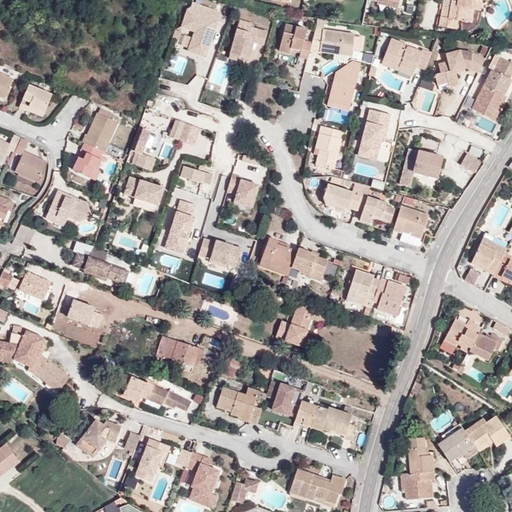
[(221,10),(192,0),(183,27),(194,31),(187,50),(204,56),(221,10)]
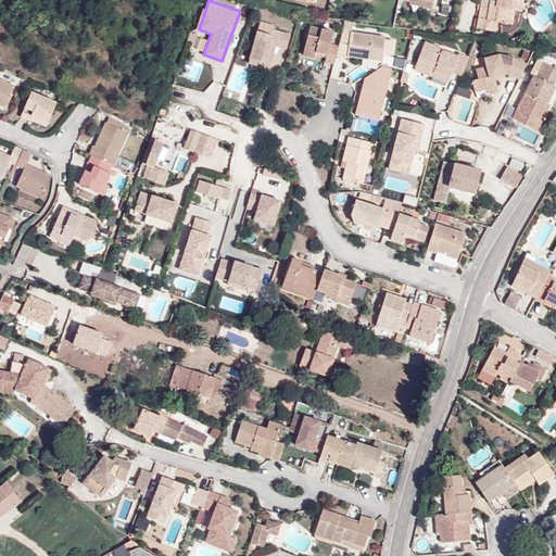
[(519,0),(496,0),(497,1),(485,0),(481,0),(477,28),(495,32),(496,22),(513,25),(515,11),(521,12),(523,1),(519,0)]
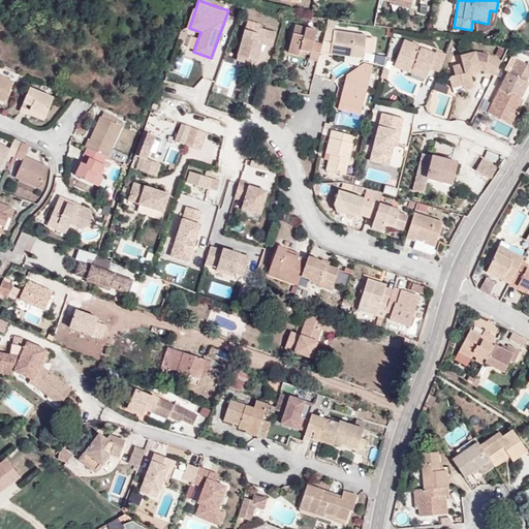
[(310,59),(318,61),(320,53),(322,44),(314,42),(317,31),(294,26),(288,53),(300,56),(301,52),(311,55),(310,59)]
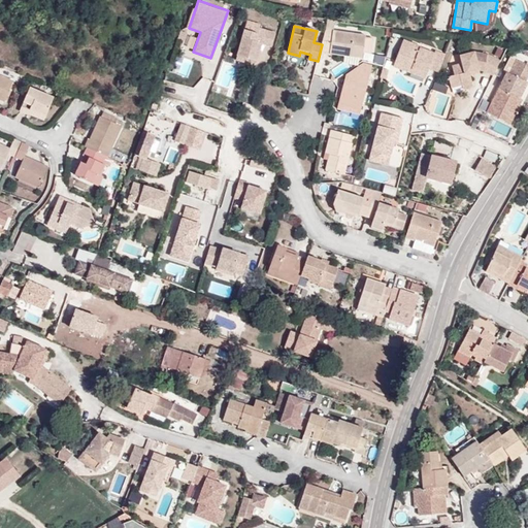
[(271,46),(276,33),(259,29),(257,33),(244,30),(236,60),(255,65),(262,43),(271,46)]
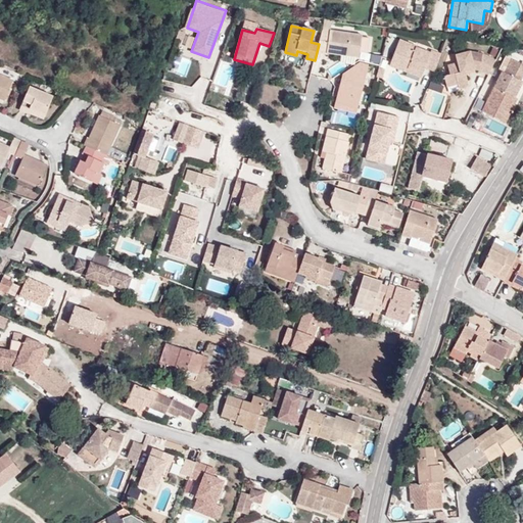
[(363,35),(322,30),(319,44),(317,52),(359,57),(363,35)]
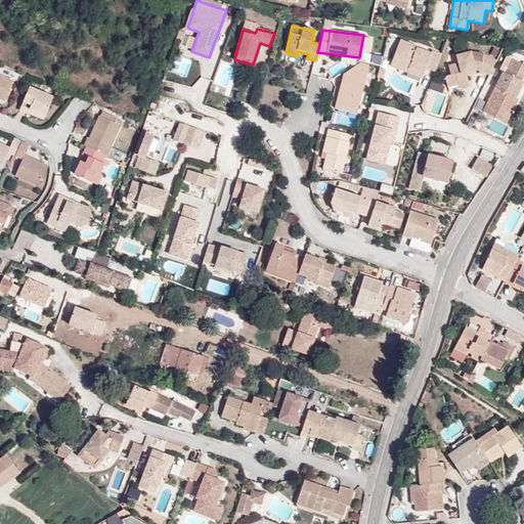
[(426,68),(435,72),(442,55),(432,51),(431,53),(418,48),(418,46),(400,40),(392,61),(424,74),(426,68)]
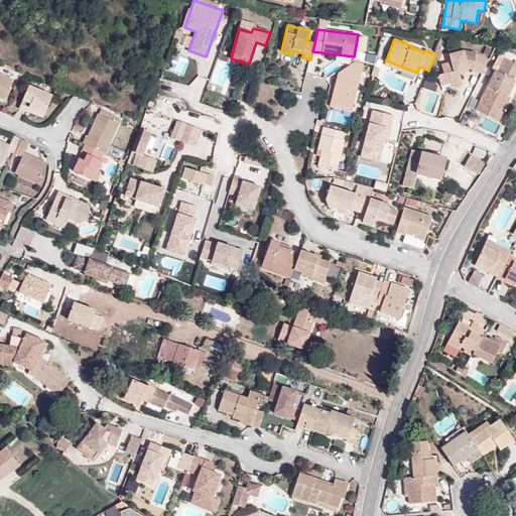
[(475,70),(482,74),(489,59),(476,52),(463,51),(449,55),(452,63),(441,67),(443,75),(438,77),(441,87),(452,84),(453,88),(456,88),(462,86),(463,84),(459,72),(468,69),(475,70)]
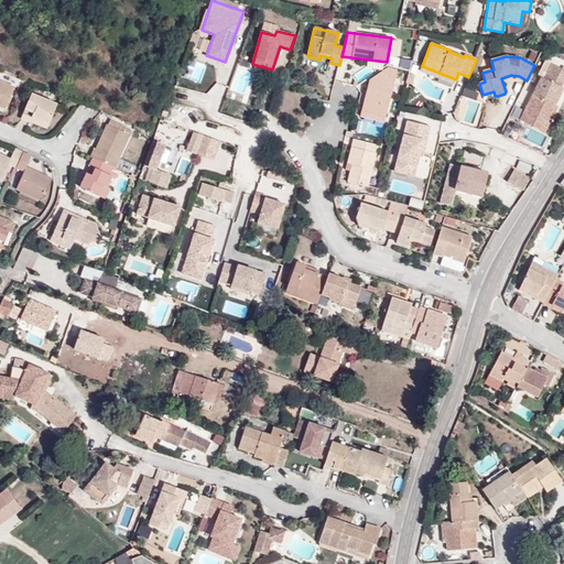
[(561,87),(563,80),(563,69),(551,64),(544,78),(541,77),(520,119),(545,132),(557,107),(555,105),(563,88),(561,87)]
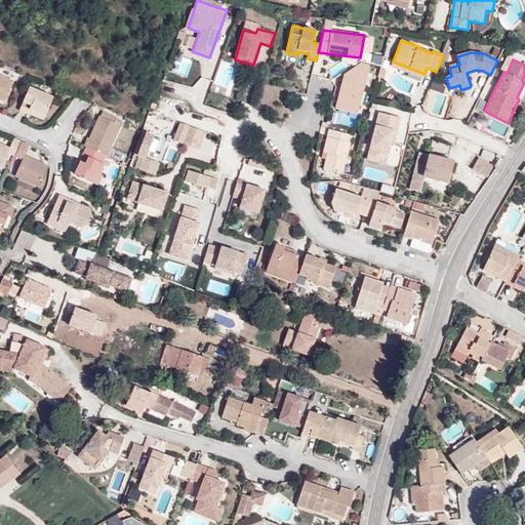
[(422,78),(425,74),(393,62),(392,66),(422,78)]
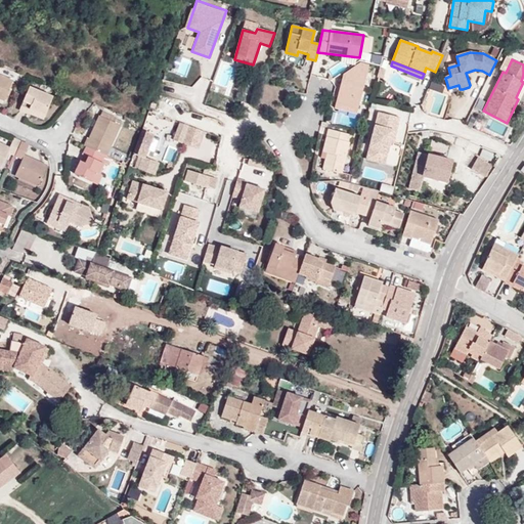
[(356,114),(368,64),(360,62),(343,74),(335,108),(356,114)]
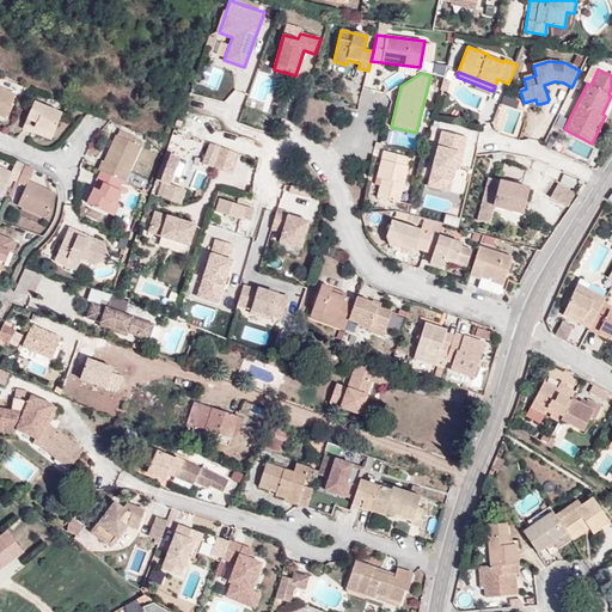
[(0,115),(5,118),(16,93),(0,86),(0,115)]
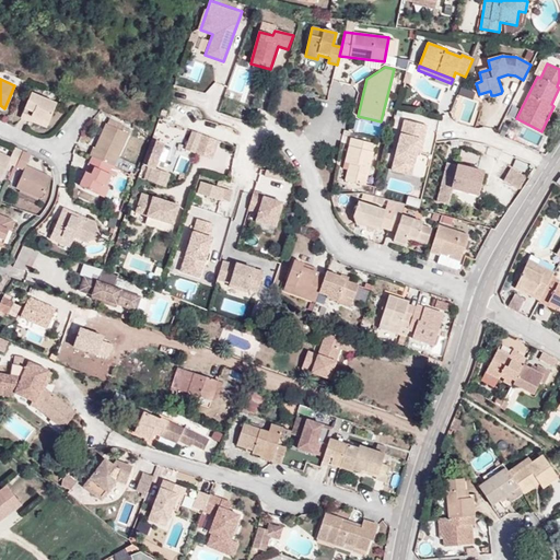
[(483,96),(462,89),(452,116),(474,125),(483,96)]
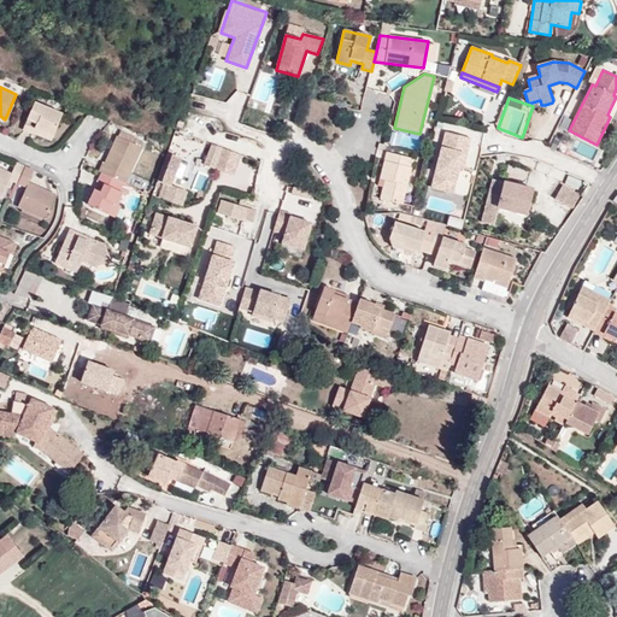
[(34,134),(34,133),(36,128),(54,136),(63,113),(35,101),(23,129),(34,134)]
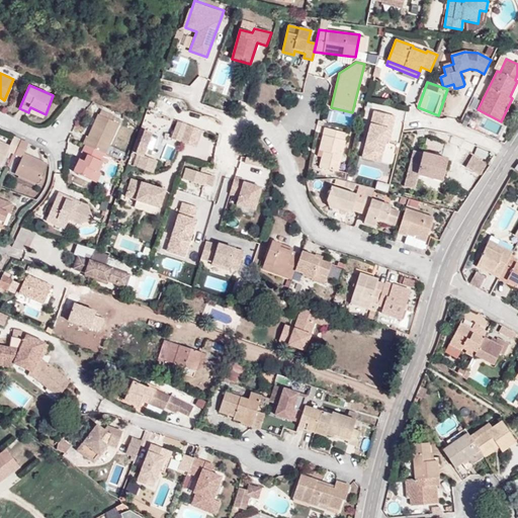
[(30,107),(28,111),(44,118),(46,114),(30,107)]
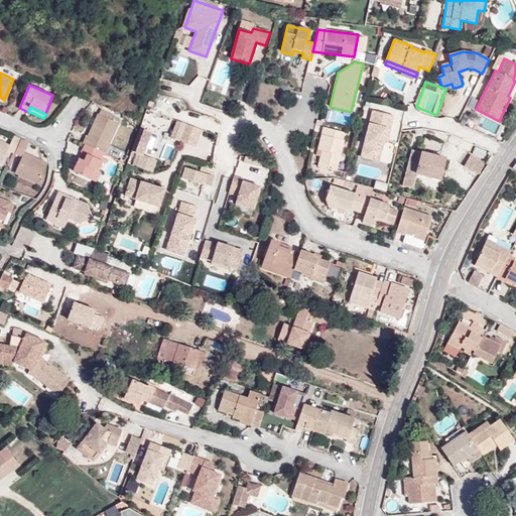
[(394,115),(372,109),(361,157),(379,161),(385,138),(388,139),(394,115)]
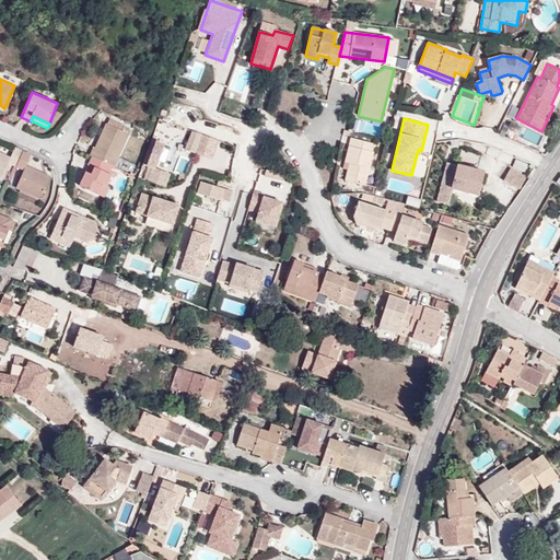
[(93,148),(90,156),(93,158),(111,165),(113,167),(130,130),(124,127),(121,130),(106,124),(95,149),(93,148)]
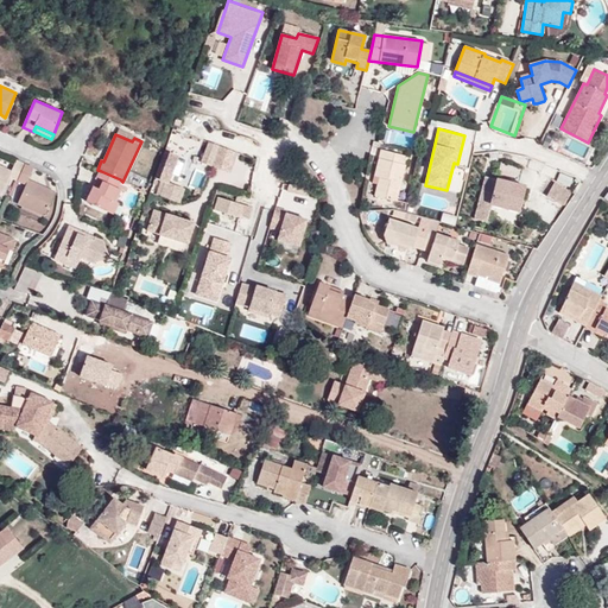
[(230,173),(238,151),(220,145),(211,166),(230,173)]
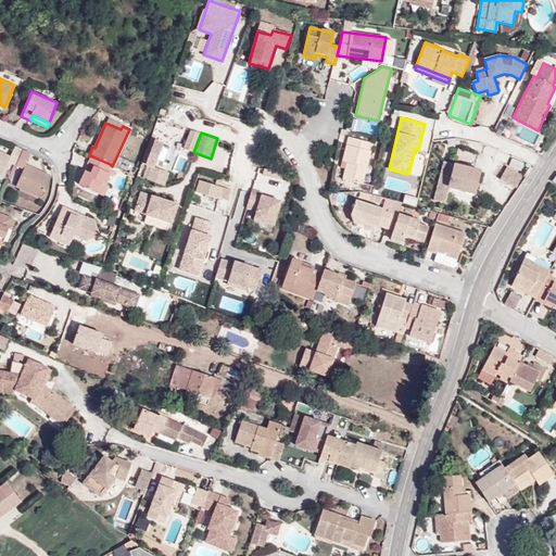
[(349,137),(342,161),(346,162),(345,168),(342,178),(363,184),(373,143),(349,137)]
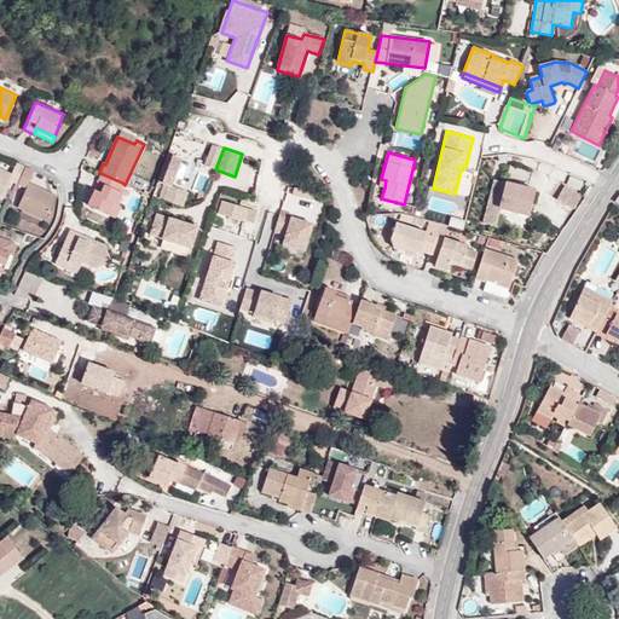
[(172,156),(162,183),(172,186),(181,160),(172,156)]
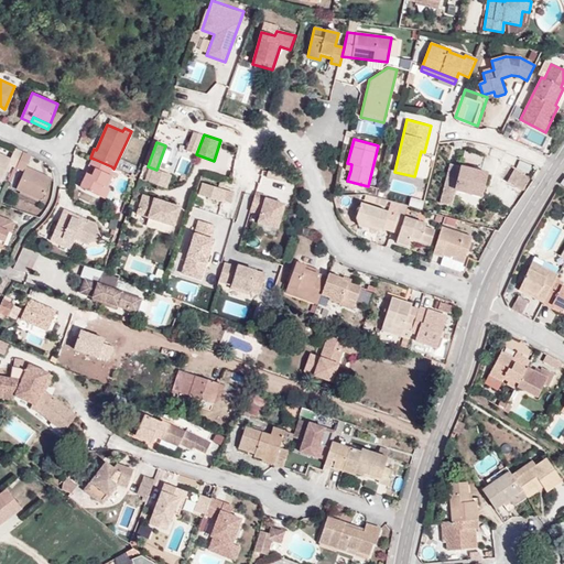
[(9,165),(15,169),(23,153),(14,149),(11,159),(0,153),(0,180),(1,181),(9,165)]
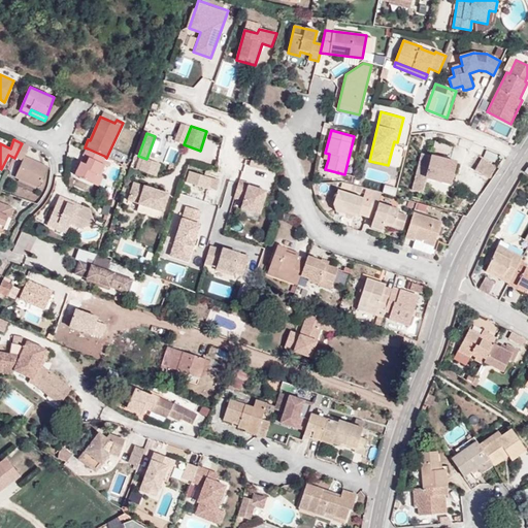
[(25,156),(29,146),(22,143),(14,158),(23,161),(15,177),(39,188),(48,166),(25,156)]
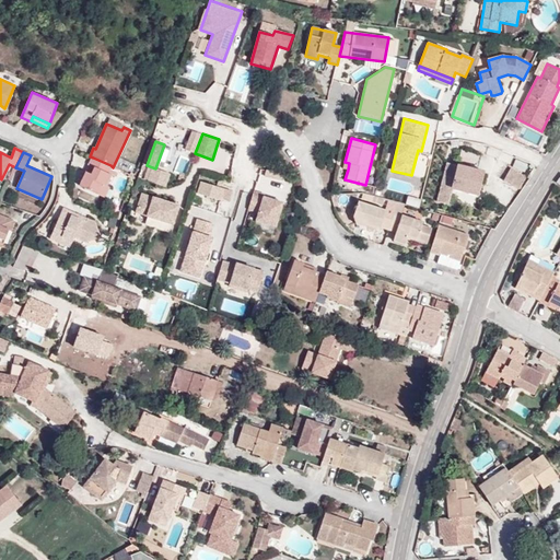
[(441,200),(450,202),(453,188),(478,195),(485,172),(469,168),(471,161),(456,156),(454,164),(451,163),(441,200)]
